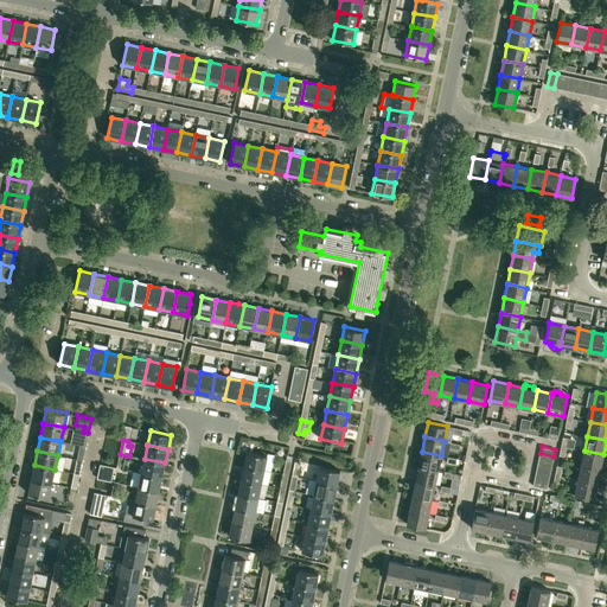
[(244,466),(264,470),(268,455),(247,451),(244,466)]
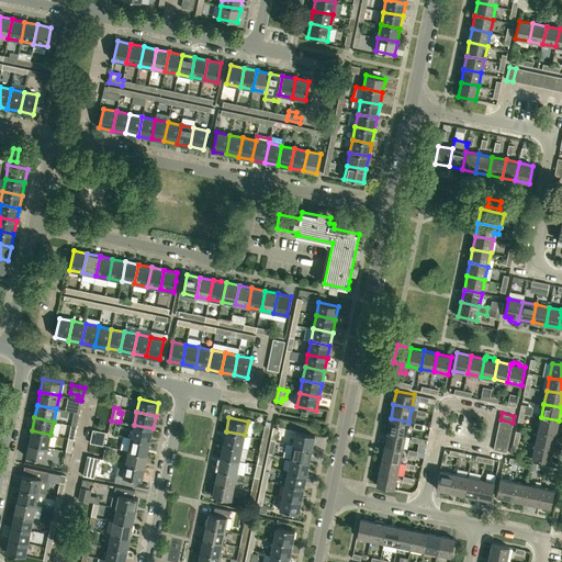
[(555,435),(559,420),(541,417),(538,430),(555,435)]
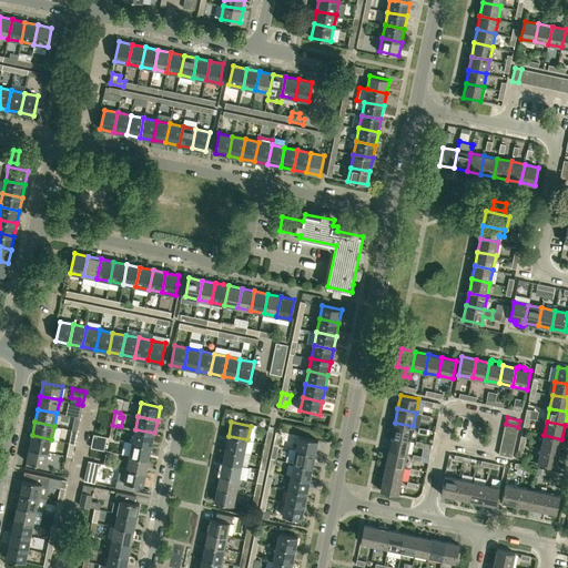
[(411,439),(413,426),(395,423),(392,436),(411,439)]
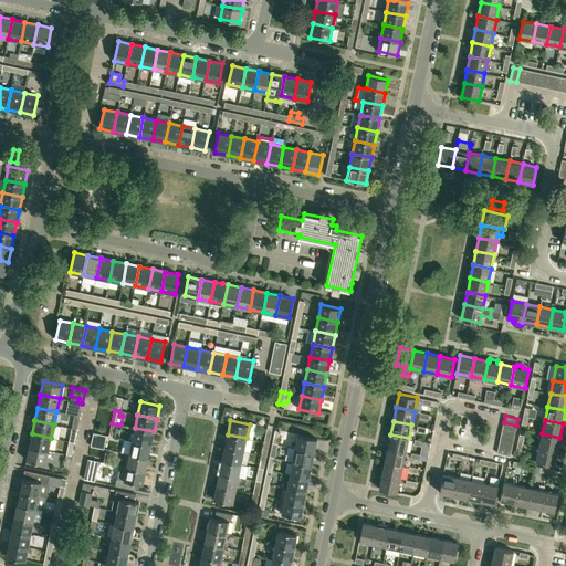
[(152,444),(154,431),(135,428),(132,441),(152,444)]
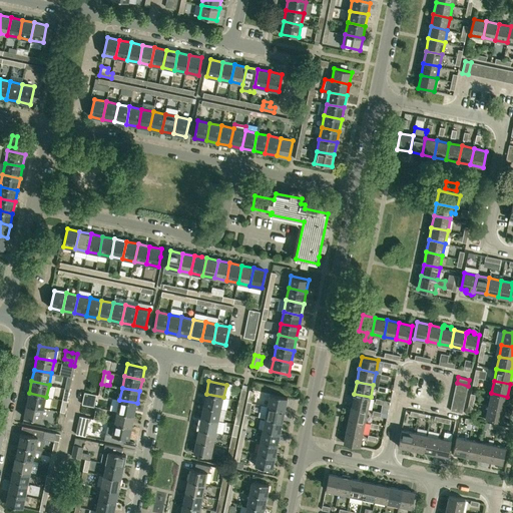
[(85,392),(82,404),(93,407),(96,395),(85,392)]
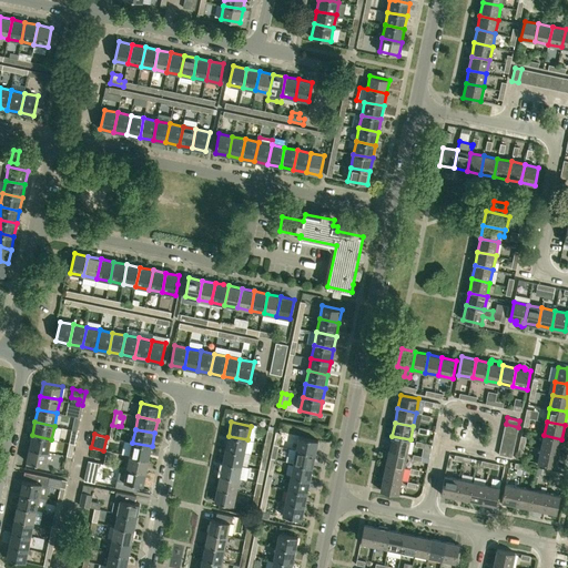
[(49,452),(51,439),(32,435),(30,448),(49,452)]
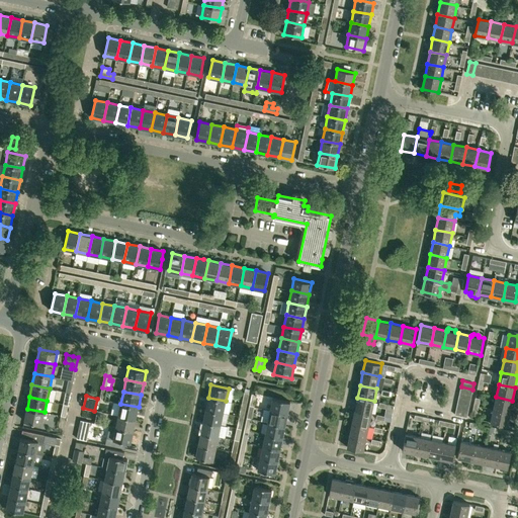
[(510,413),(512,401),(496,397),(494,409),(510,413)]
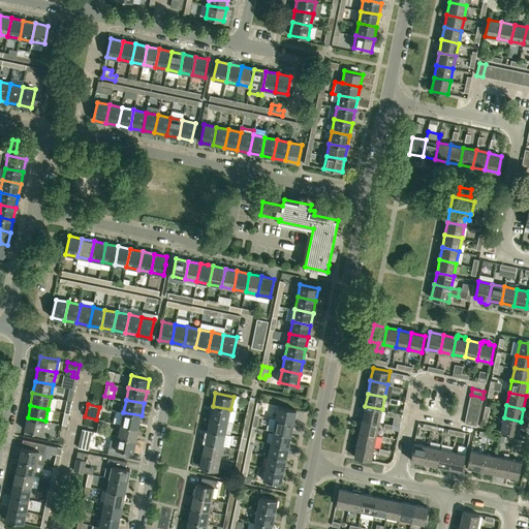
[(228,422),(230,409),(213,406),(210,417),(228,422)]
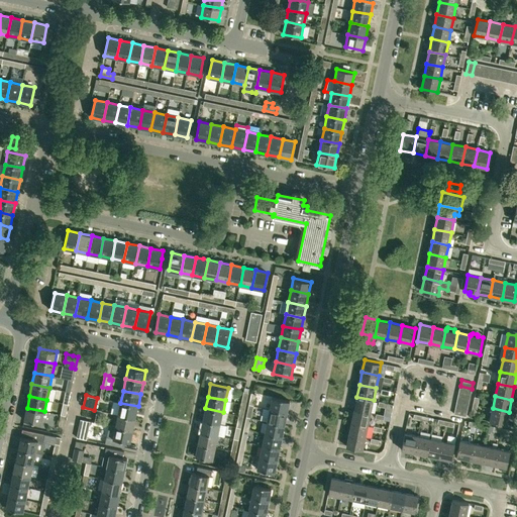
[(270,409),(287,413),(290,401),(273,397),(270,409)]
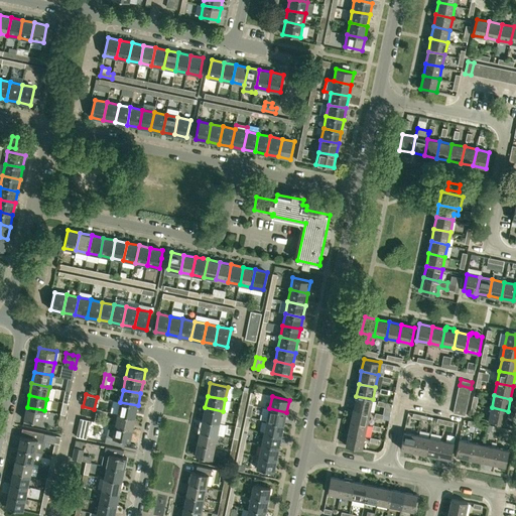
[(370,411),(373,399),(356,396),(354,408),(370,411)]
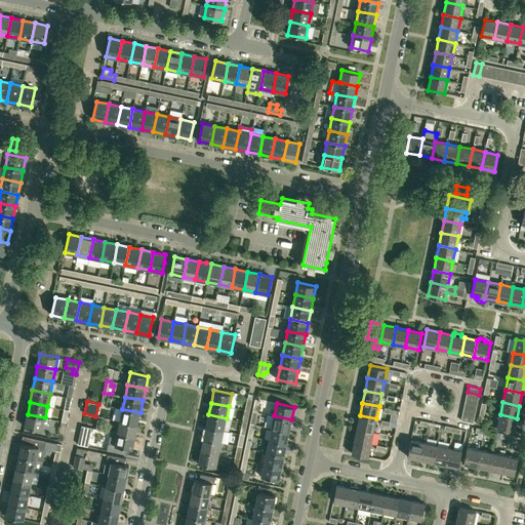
[(137,425),(140,412),(122,409),(120,420),(137,425)]
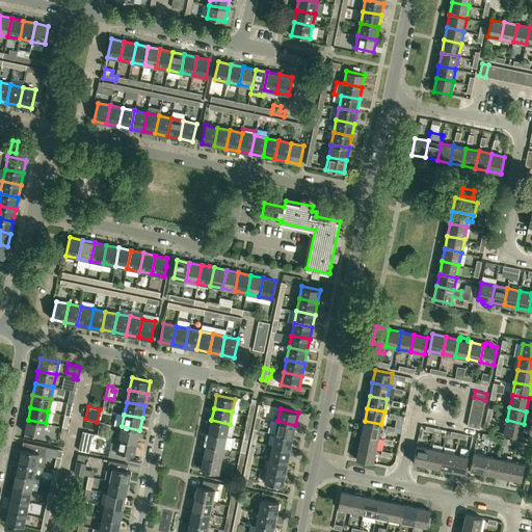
[(43,435),(46,423),(28,420),(25,432),(43,435)]
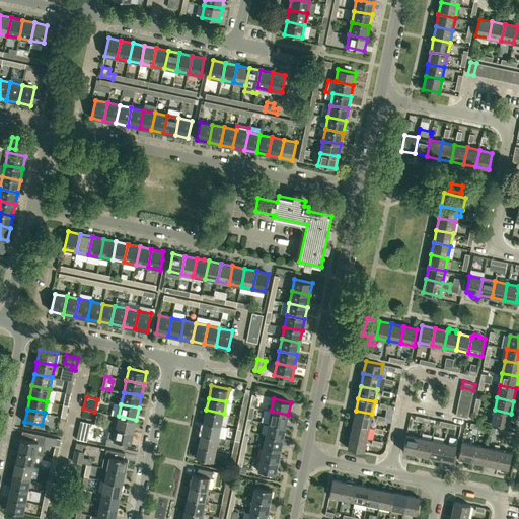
[(206,410),(204,422),(221,426),(224,414),(206,410)]
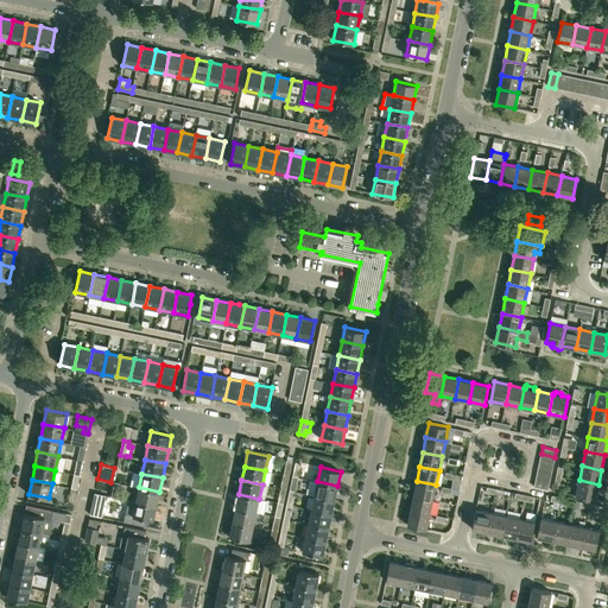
[(549,489),(550,482),(536,480),(534,487),(549,489)]
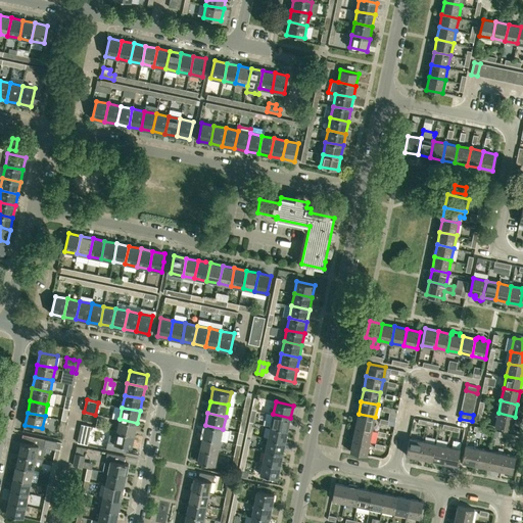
[(512,429),(515,417),(498,413),(495,426),(512,429)]
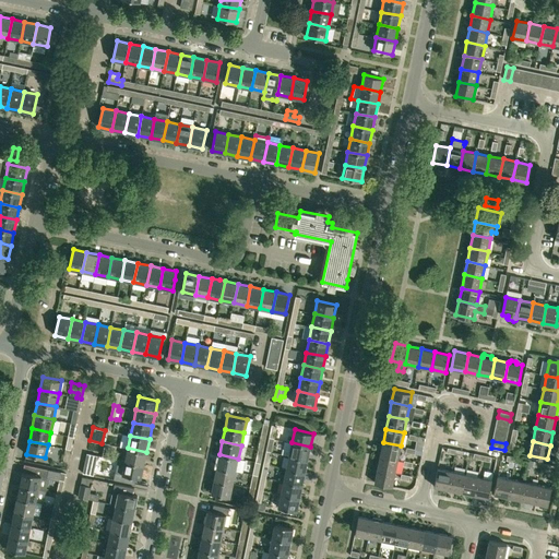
[(308,460),(310,447),(292,442),(289,455),(308,460)]
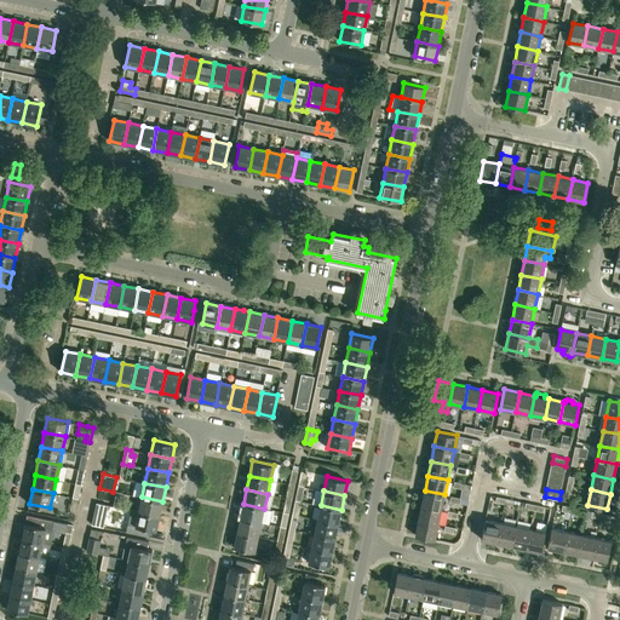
[(441,509),(445,494),(425,491),(422,505),(441,509)]
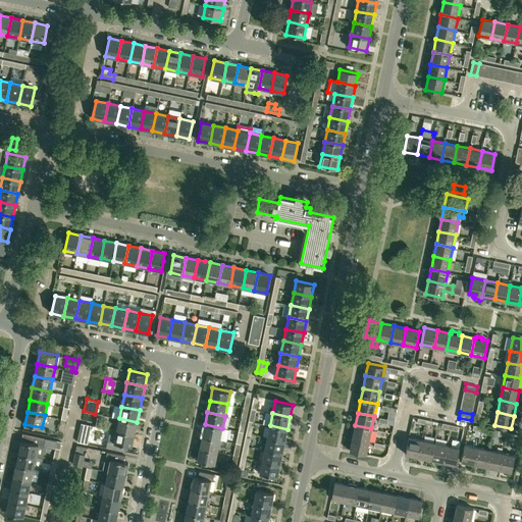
[(135,434),(137,422),(119,418),(116,430),(135,434)]
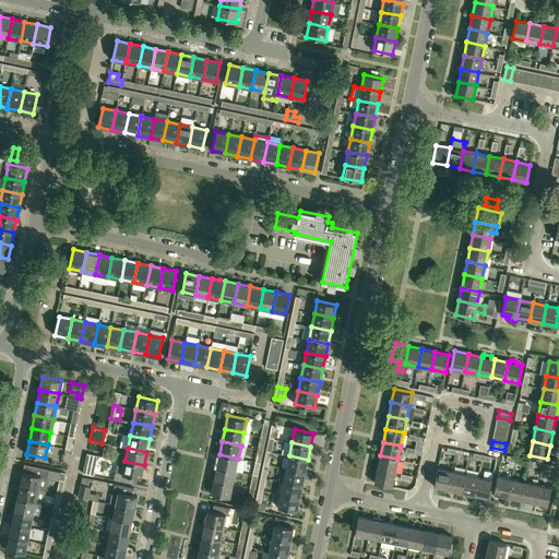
[(98,455),(87,453),(84,466),(95,468),(98,455)]
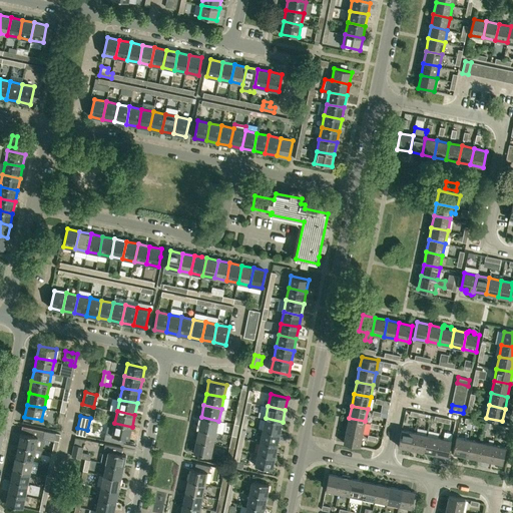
[(216,432),(218,421),(201,417),(198,429),(216,432)]
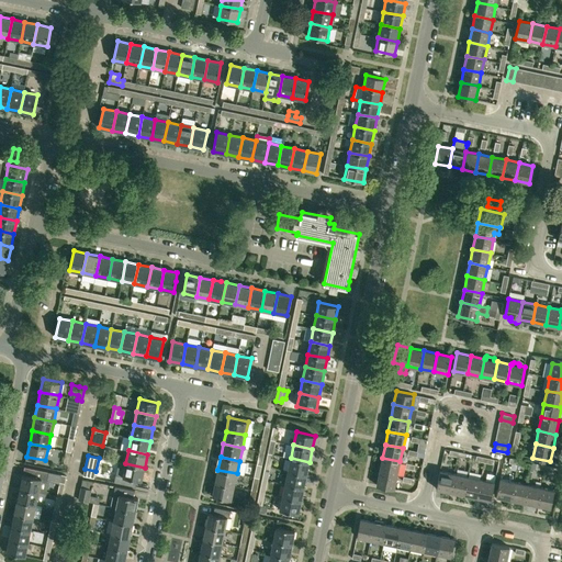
[(307,474),(310,462),(291,458),(288,471),(307,474)]
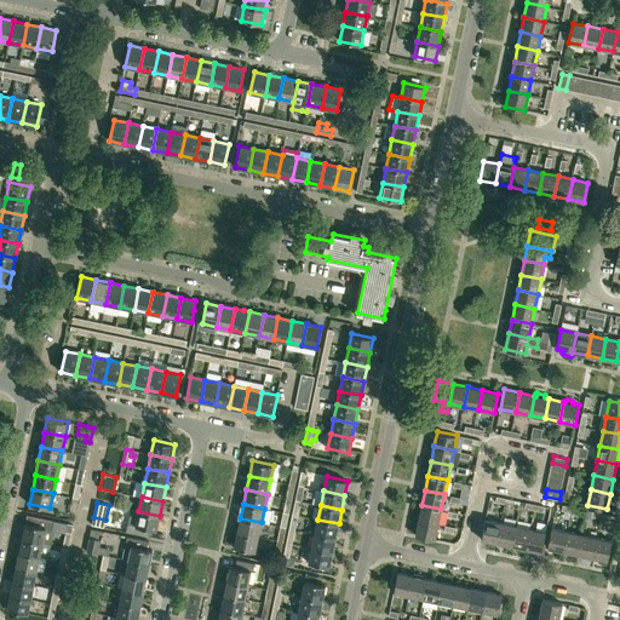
[(438,524),(441,509),(422,505),(419,520),(438,524)]
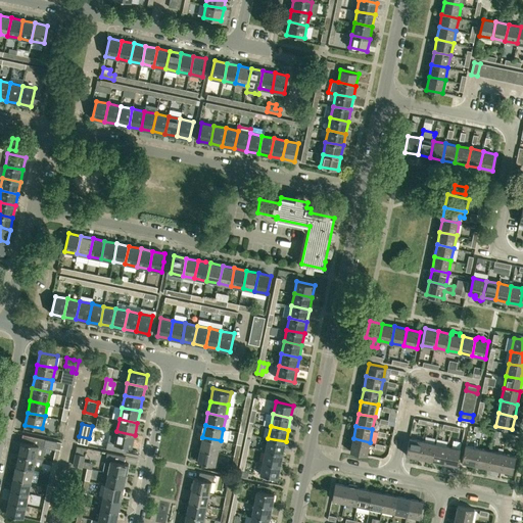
[(132,447),(135,435),(116,431),(114,443),(132,447)]
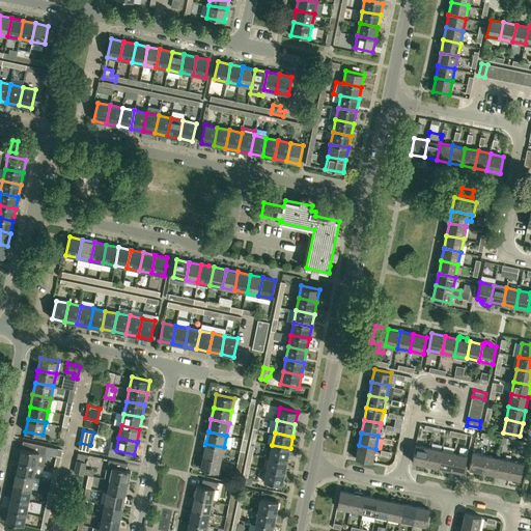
[(37,465),(43,466),(47,446),(28,442),(27,449),(22,448),(19,460),(37,465)]
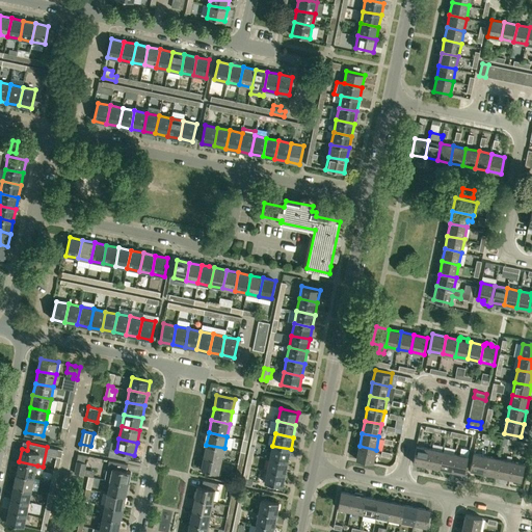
[(221,460),(224,448),(206,445),(204,456),(221,460)]
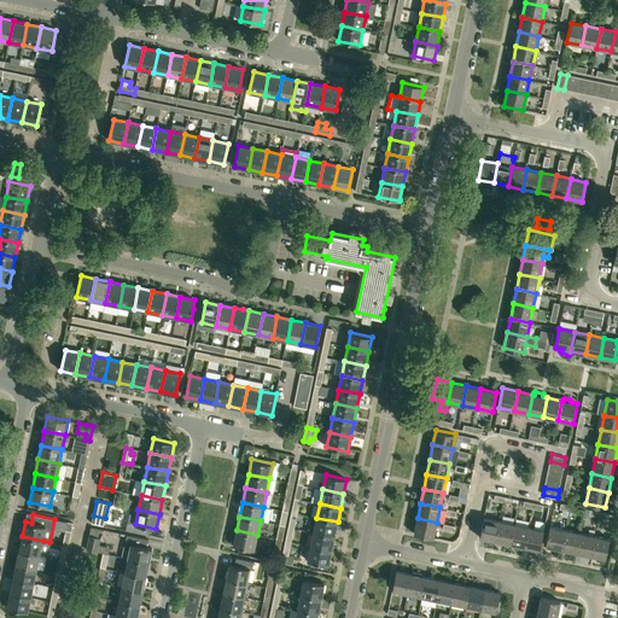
[(334,536),(338,522),(316,518),(314,531),(334,536)]
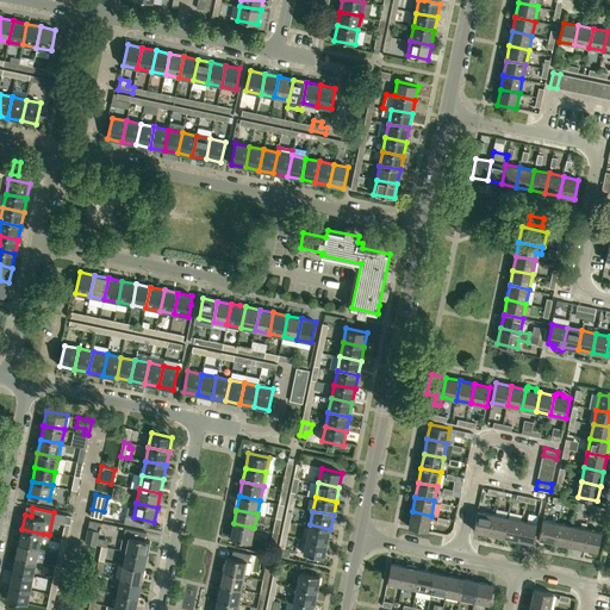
[(428,530),(431,516),(412,511),(409,527),(428,530)]
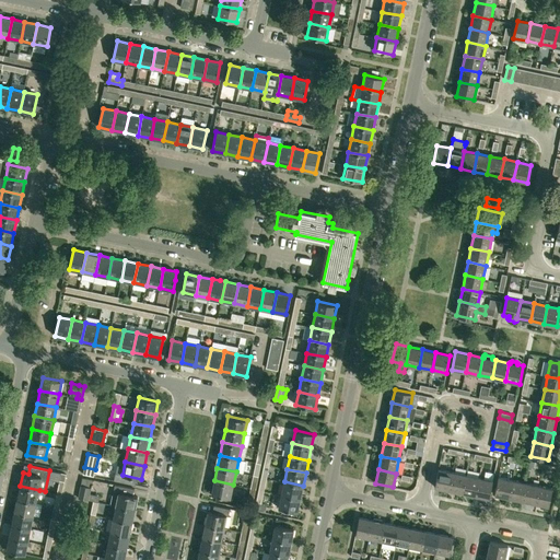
[(448,490),(453,473),(439,469),(435,487),(448,490)]
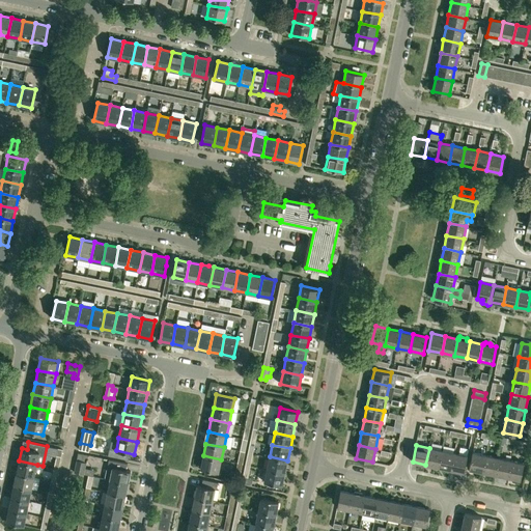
[(58,469),(61,456),(62,449),(58,448),(54,468),(58,469)]
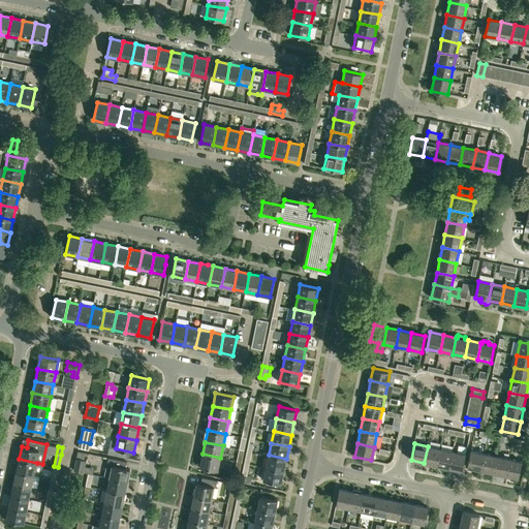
[(436,465),(440,448),(428,446),(424,463),(436,465)]
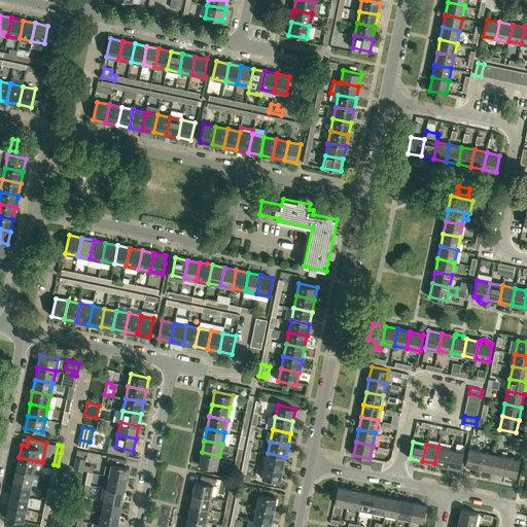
[(448,466),(451,450),(438,447),(434,463),(448,466)]
